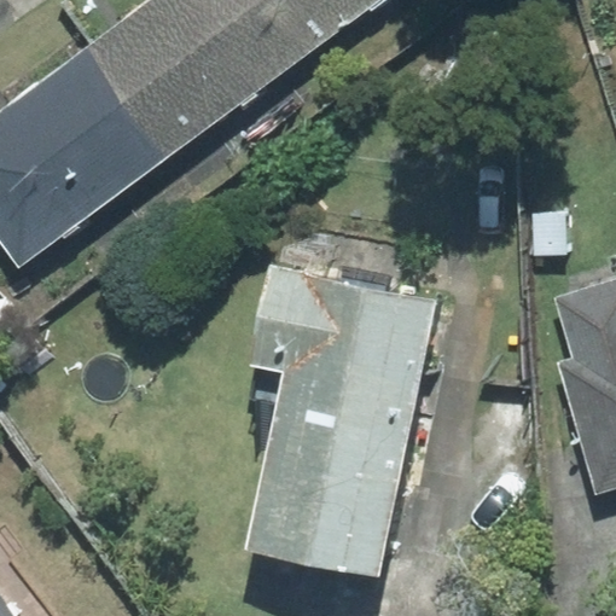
[(152,0),(89,47),(170,156),(296,64),(248,0),(152,0)]
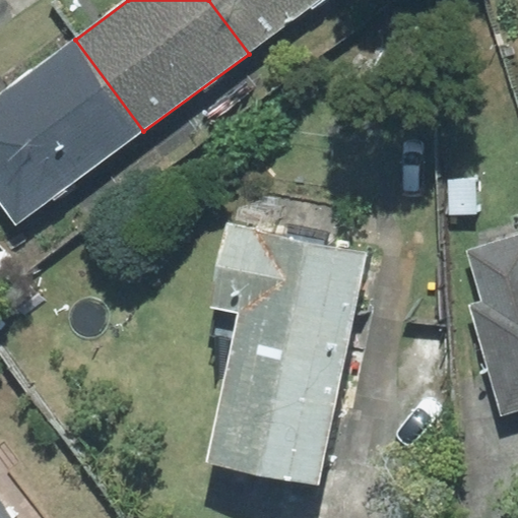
[(208,0),(249,54),(321,0),(208,0)]
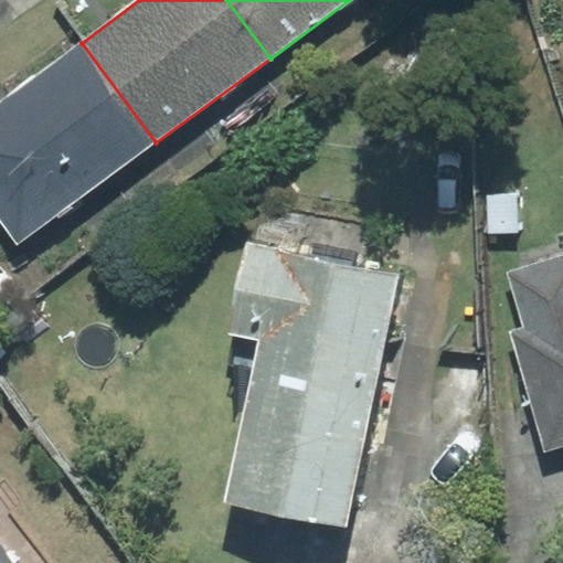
[(82,43),(0,103),(0,222),(17,244),(156,142),(82,43)]
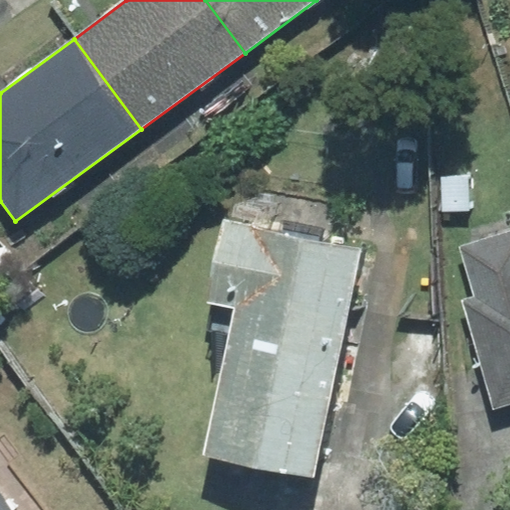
[(312,479),(359,252),(224,224),(207,303),(236,309),(205,456),(312,479)]
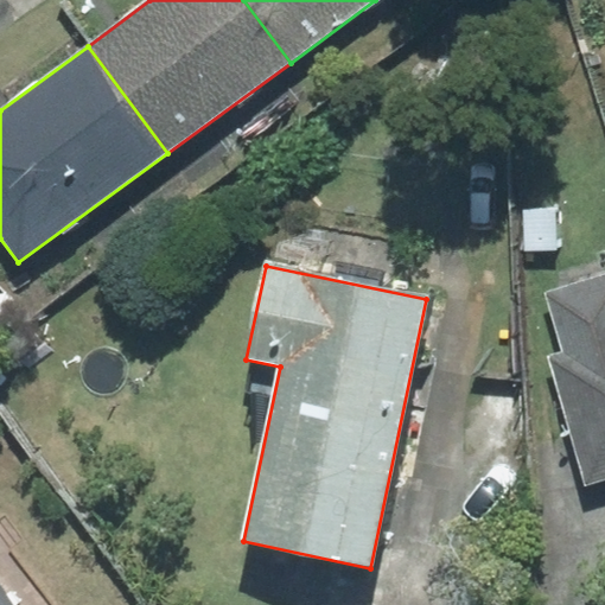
[(584,485),(604,478),(604,275),(543,294),(561,356),(547,360),(584,485)]
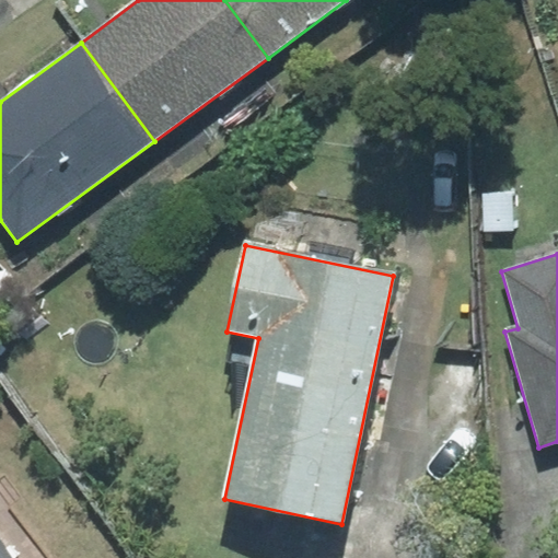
[(9,557),(0,545),(0,557),(9,557)]
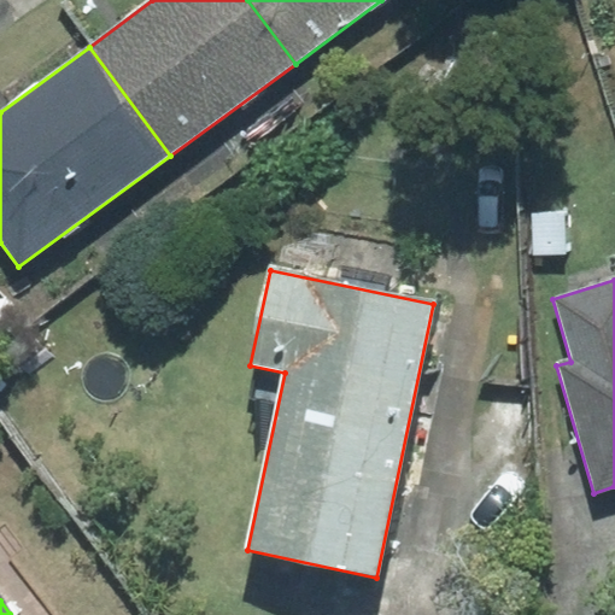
All buildings are outlined.
